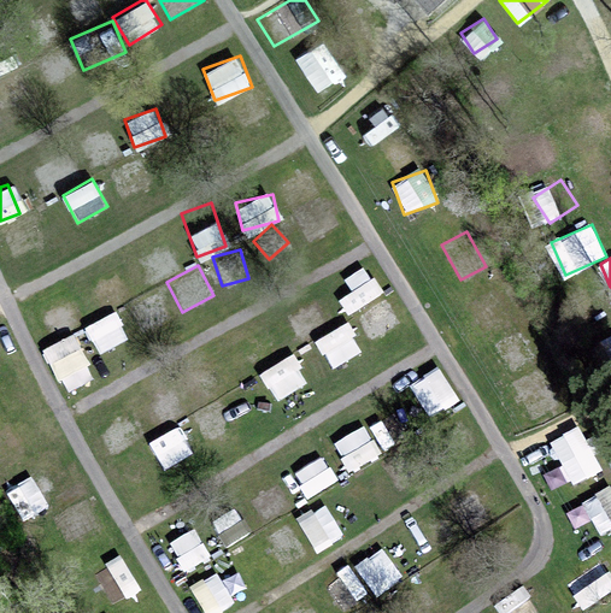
[(365,267),(336,283),(353,312),(382,296),(365,267)]
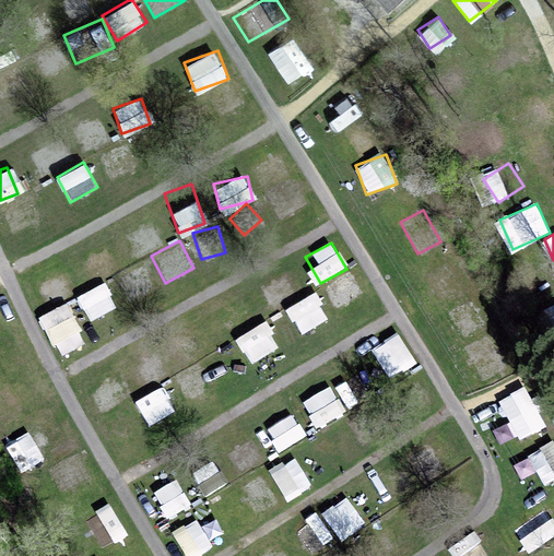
[(336,310),(364,292),(349,269),(320,287),(336,310)]
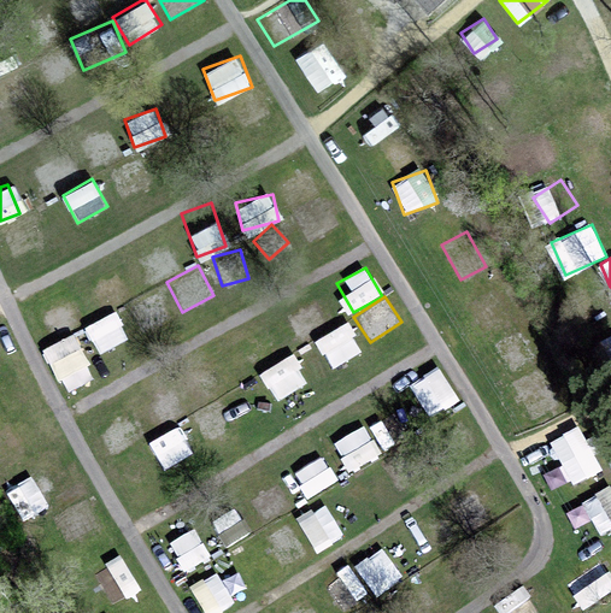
[(115,313),(84,330),(99,355),(129,339),(115,313)]
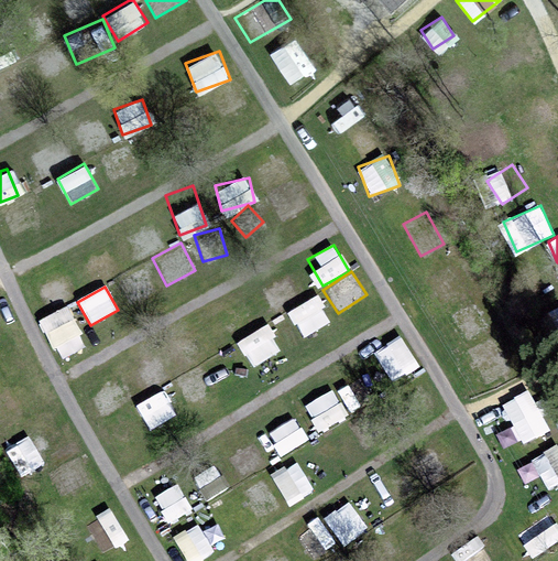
[(288,312),(301,338),(330,324),(318,298),(288,312)]
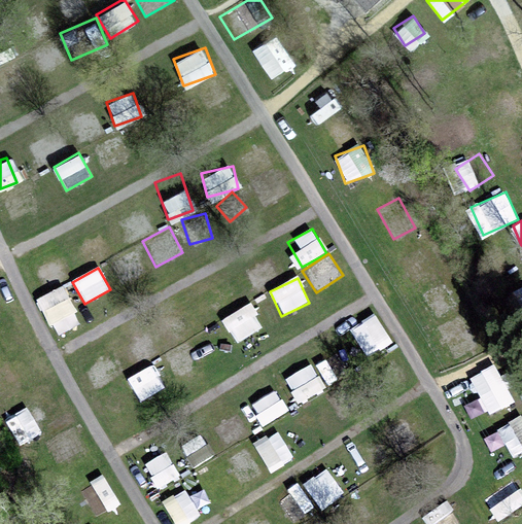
[(55,336),(80,322),(62,286),(36,301),(55,336)]
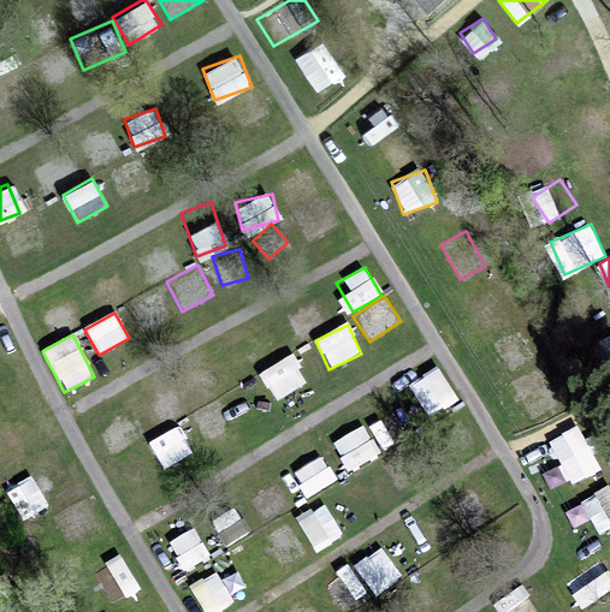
[(274,403),(309,384),(294,355),(259,374),(274,403)]
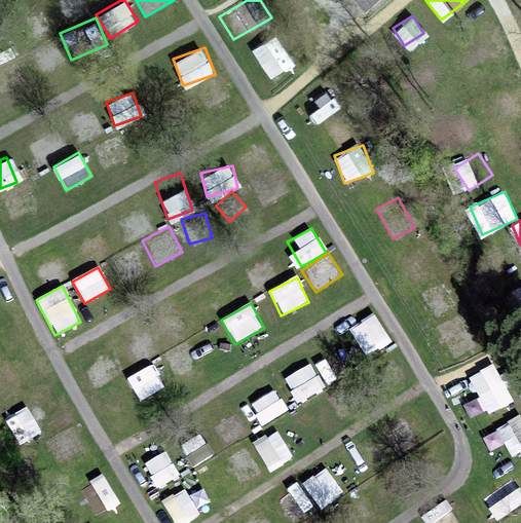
[(373,312),(347,329),(366,357),(392,340),(373,312)]
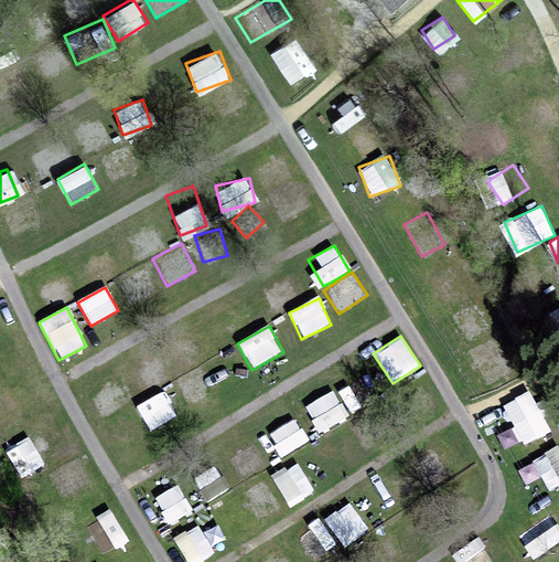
[(322,434),(348,417),(324,379),(298,395),(322,434)]
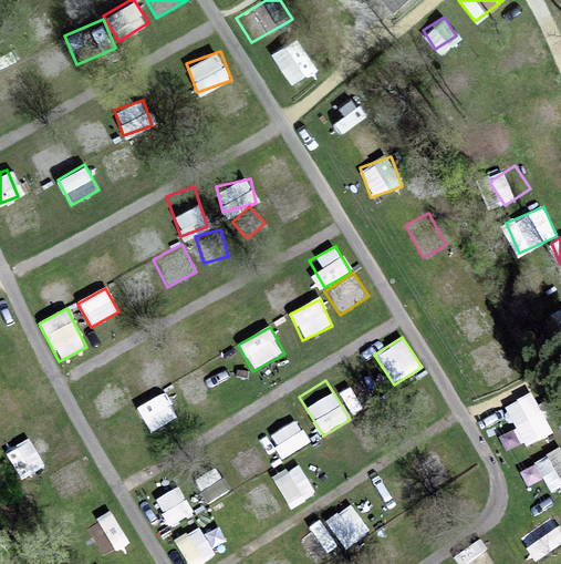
[(149,433),(177,417),(163,392),(135,408),(149,433)]
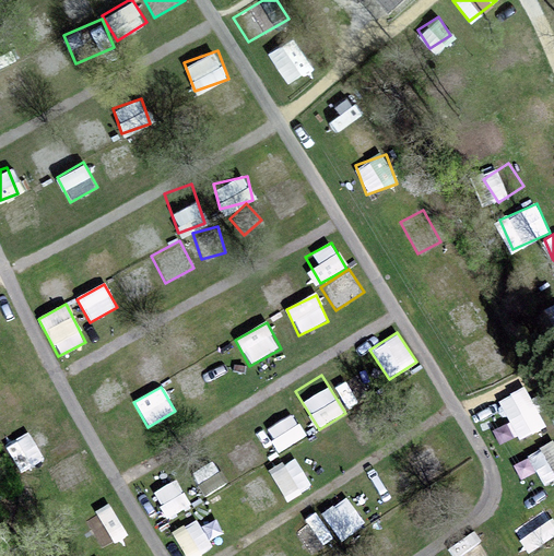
[(525,388),(497,402),(519,441),(545,426),(525,388)]
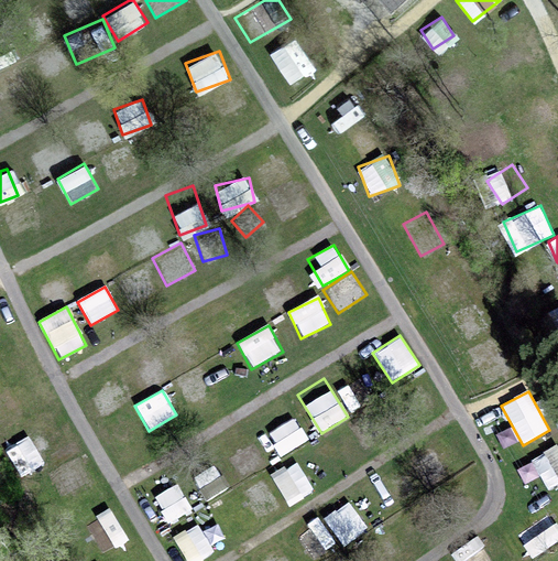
[(273,444),(280,456),(308,441),(301,429),(273,444)]
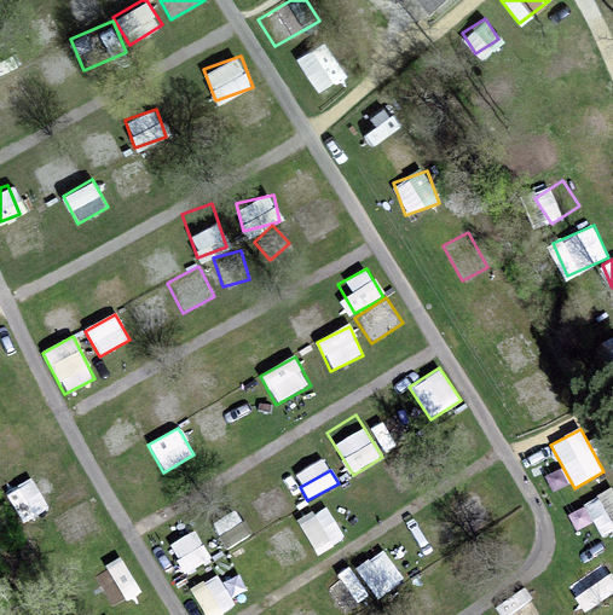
[(612,491),(565,511),(573,532),(595,523),(600,535),(612,529),(612,491)]
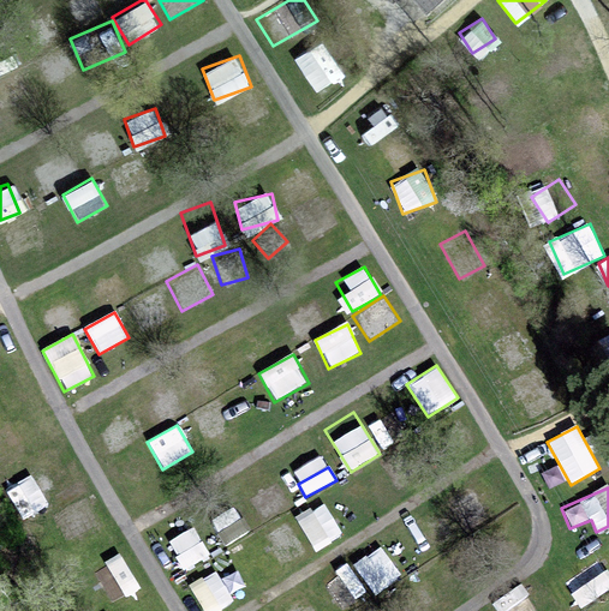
[(311,549),(340,538),(327,503),(298,514),(311,549)]
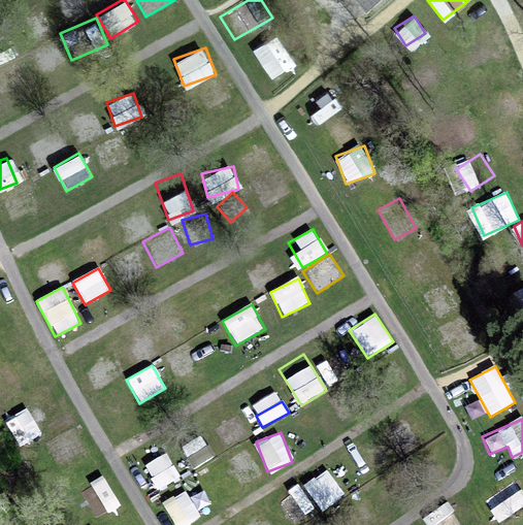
[(168,453),(144,465),(158,490),(181,478),(168,453)]
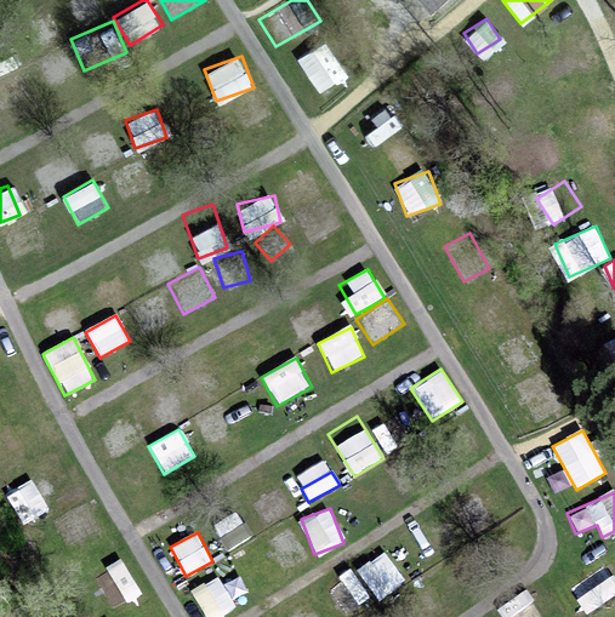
[(371,596),(402,586),(389,553),(359,564),(371,596)]
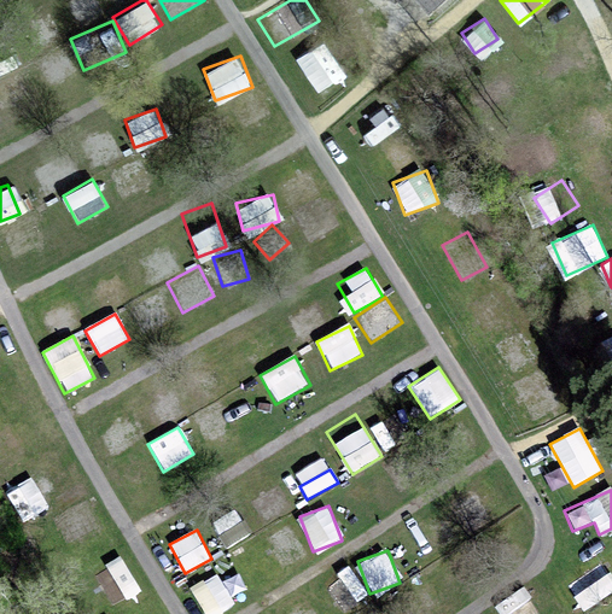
[(122,556),(92,571),(109,606),(139,591),(122,556)]
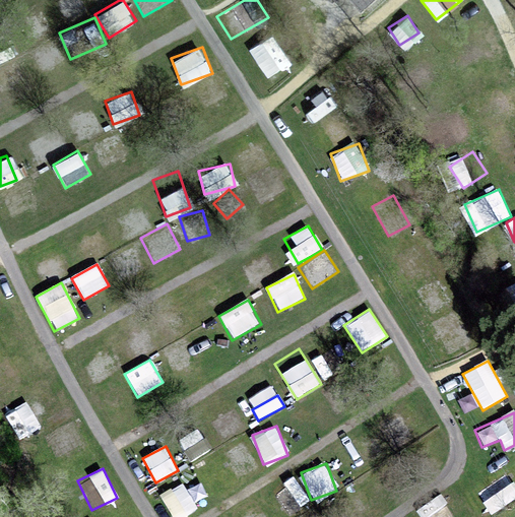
[(488,509),(514,498),(514,487),(510,473),(478,487),(488,509)]
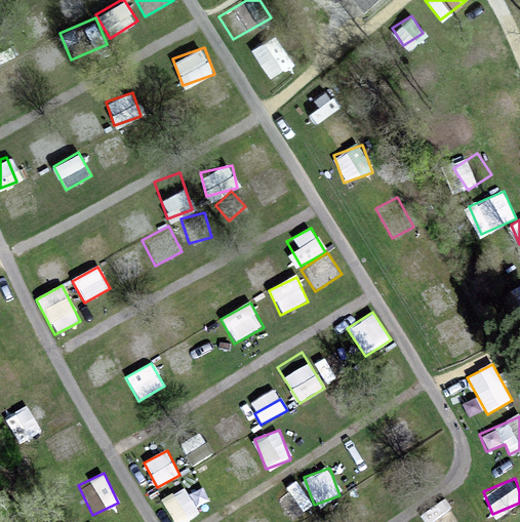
[(296,480),(275,496),(290,517),(312,502),(296,480)]
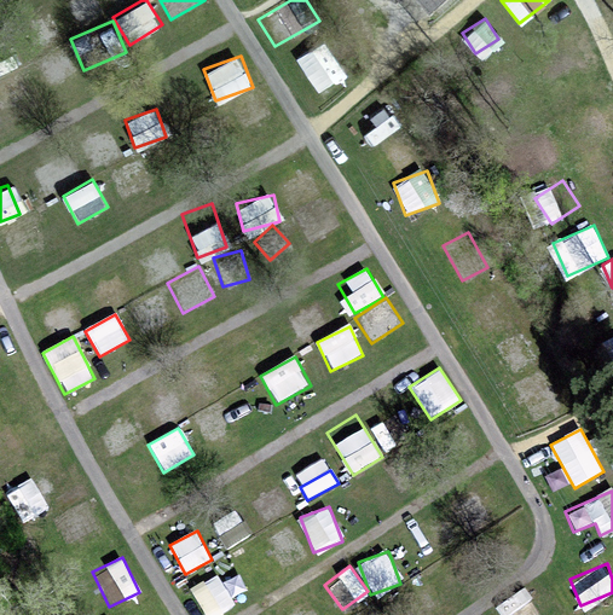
[(221,614),(237,605),(218,574),(190,590),(204,614),(221,614)]
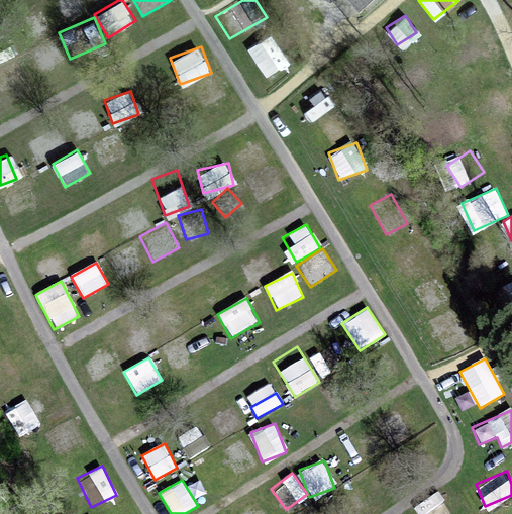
[(318,513),(310,504),(298,513),(318,513)]
